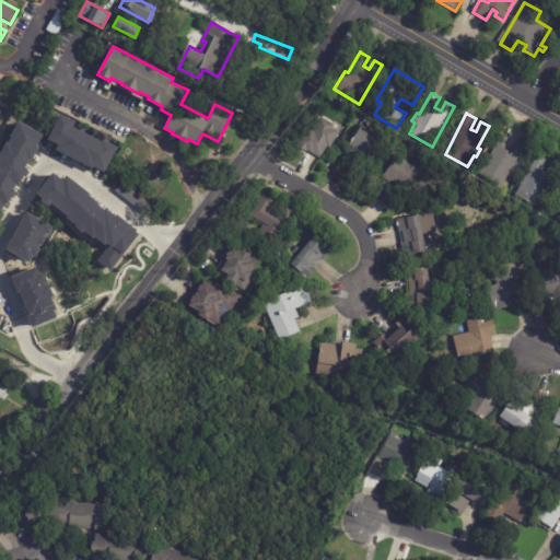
[(319,156),(308,150),(305,154),(296,149),(308,127),(315,131),(324,117),(336,125),(335,128),(341,132),(333,149),(329,147),(323,158),(319,156)]
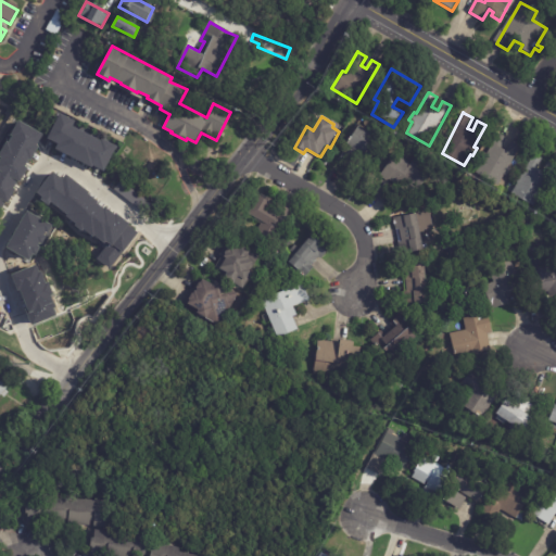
[(57,121),(110,148),(99,169),(46,142),(57,121)]
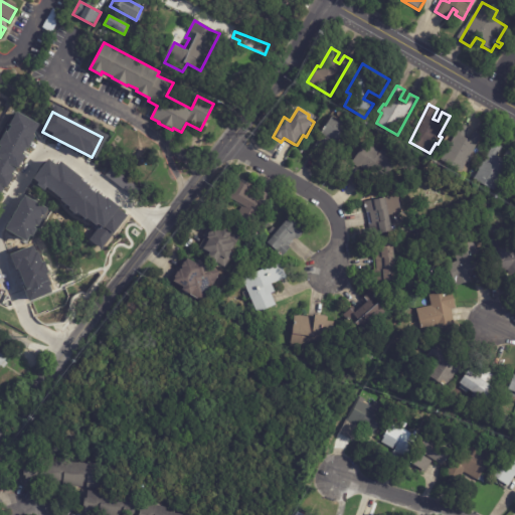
[(335,142),(323,134),(334,116),(357,131),(345,149),(335,142)]
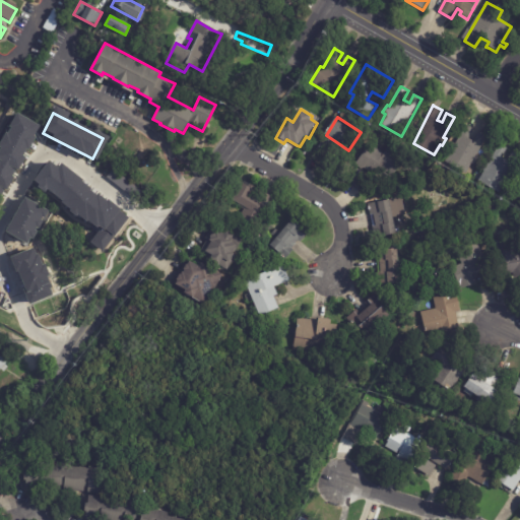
[(472,128),(475,130),(470,138),(475,141),(480,132),(488,136),(477,156),(480,157),(476,166),(473,164),(467,174),(447,163),(467,125),(472,128)]
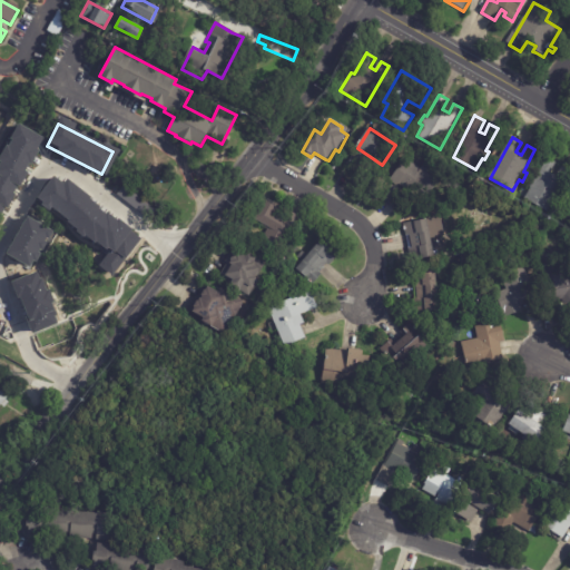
[(406,197),(411,192),(392,179),(406,158),(422,169),(428,160),(448,174),(424,209),(406,197)]
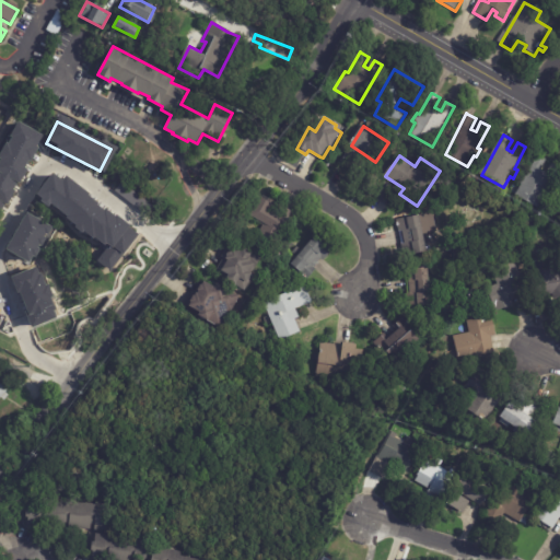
[(540,155),(548,160),(543,170),(548,173),(552,163),(559,166),(559,172),(551,189),(553,190),(548,199),(545,198),(539,208),(517,196),(523,185),(520,183),(524,175),(528,176),(539,155),(540,155)]
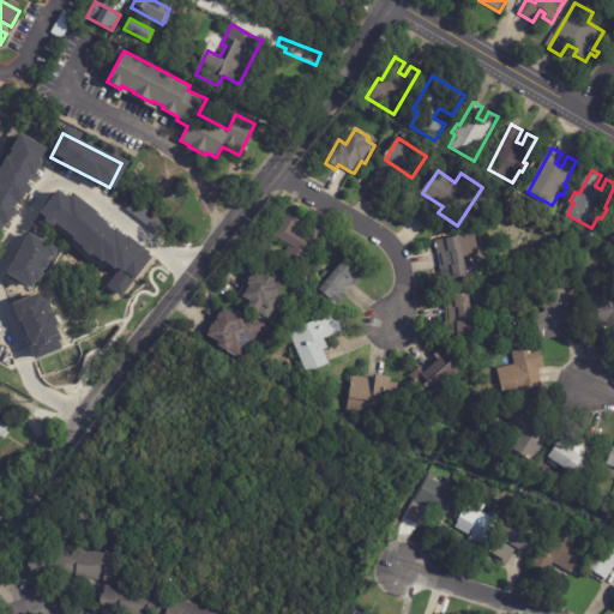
[(151,251),(67,198),(55,190),(37,217),(118,269),(106,288),(121,298),(151,251)]
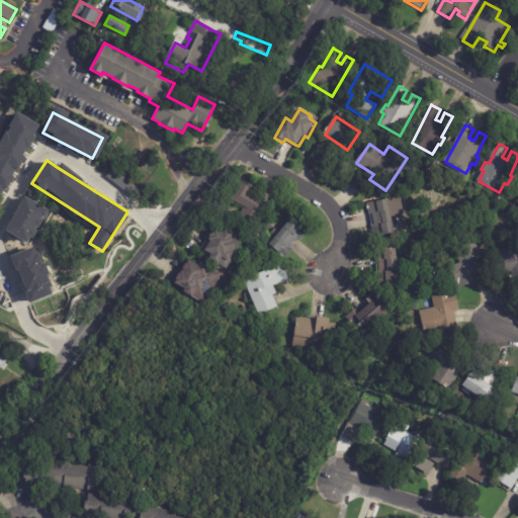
[(359,191),(350,183),(360,171),(373,183),(363,195),(359,191)]
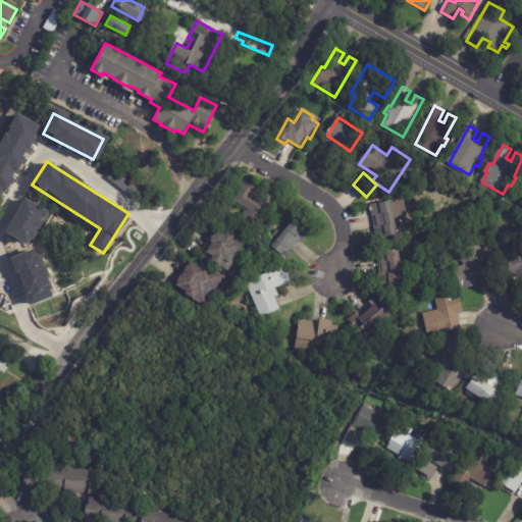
[(266,194),(273,198),(259,227),(242,218),(247,208),(235,201),(243,184),(251,188),(252,186),(256,188),(252,197),(262,201),(266,194)]
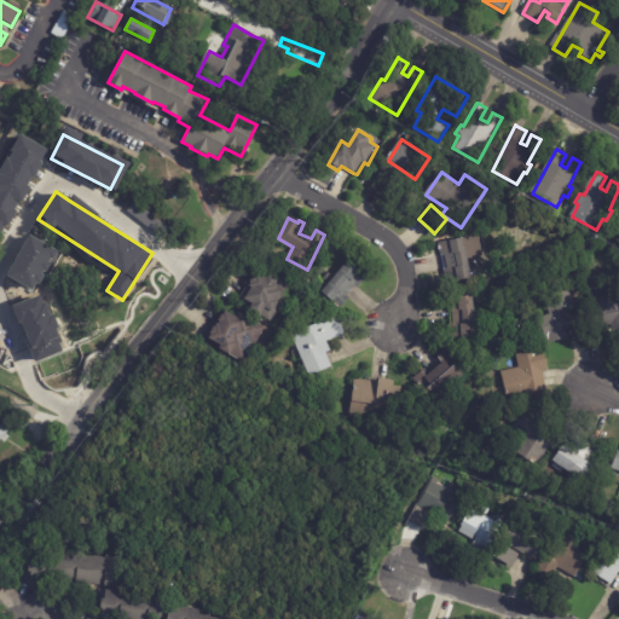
[(473,270),(474,278),(450,284),(446,270),(449,270),(445,255),(443,256),(440,243),(466,238),(473,270)]
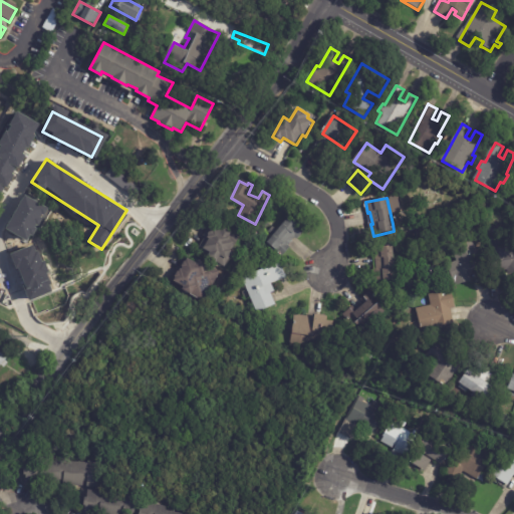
[(294,223),(304,231),(297,240),(294,238),(287,247),(289,249),(281,258),(275,253),(276,251),(267,244),(272,238),(267,233),(272,228),(277,232),(289,218),(294,223)]
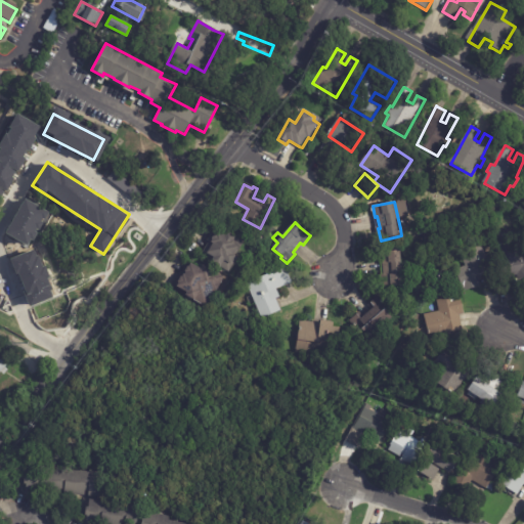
[(239,259),(231,272),(214,262),(216,259),(205,252),(210,242),(208,241),(211,236),(215,238),(217,234),(218,234),(220,231),(227,235),(229,231),(238,236),(237,238),(246,243),(237,256),(238,256),(238,257),(239,258),(239,259)]
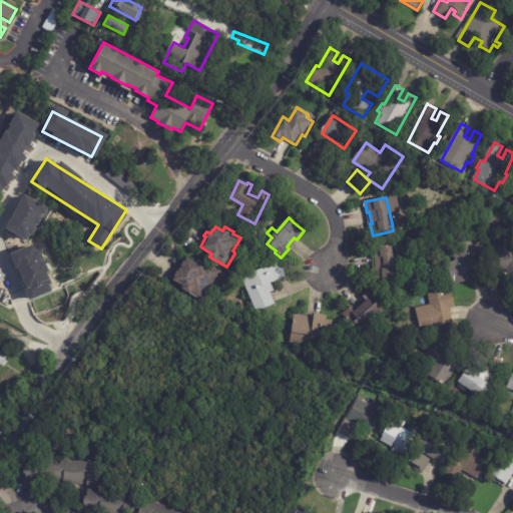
[(512,273),(510,274),(507,275),(507,270),(491,273),(485,239),(507,235),(510,249),(512,248),(512,273)]
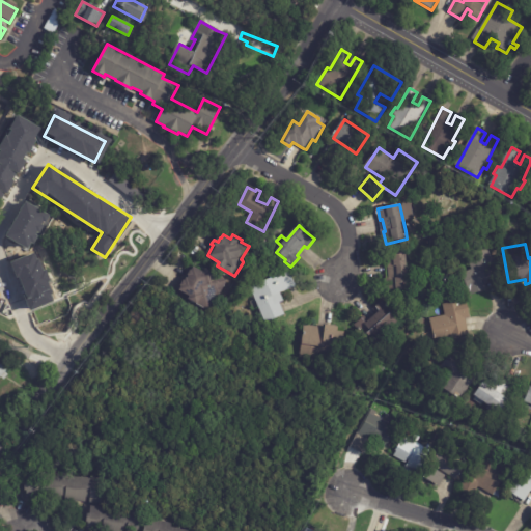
[(500,279),(467,291),(460,273),(472,269),(467,253),(488,246),(500,279)]
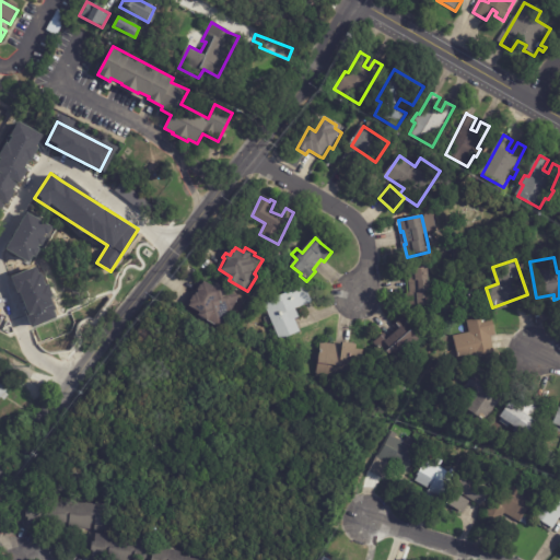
[(433,305),(409,307),(408,294),(411,294),(410,281),(407,281),(406,270),(430,268),(433,305)]
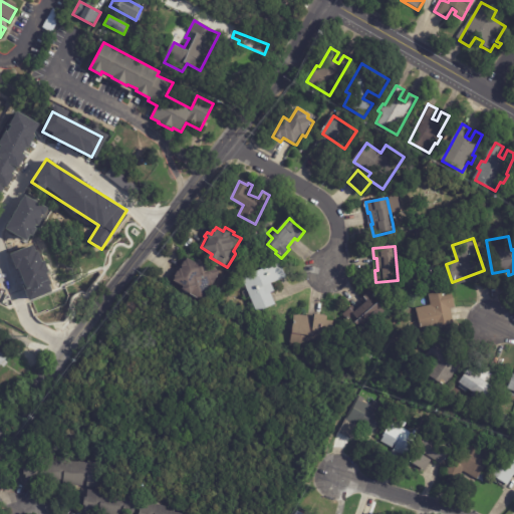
[(201,261),(201,260),(222,272),(213,288),(212,287),(207,298),(206,297),(204,301),(185,290),(187,287),(173,279),(185,256),(199,264),(201,261)]
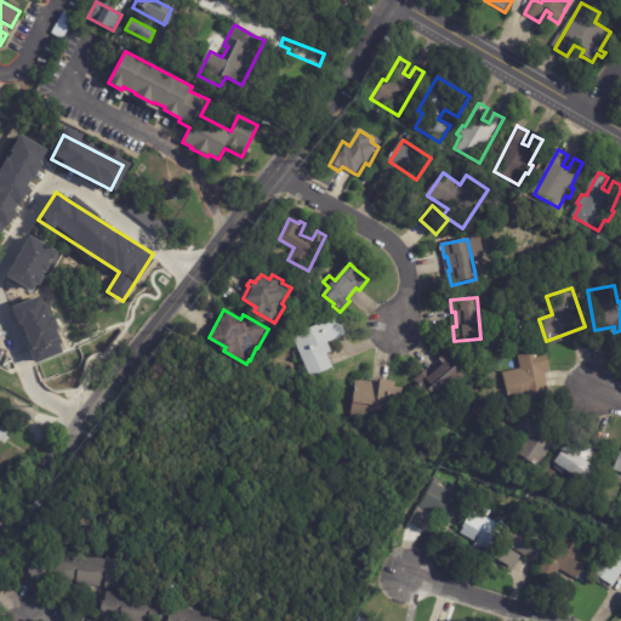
[(345,336),(329,343),(332,353),(328,355),(334,369),(313,379),(295,336),(339,317),(347,335),(345,336)]
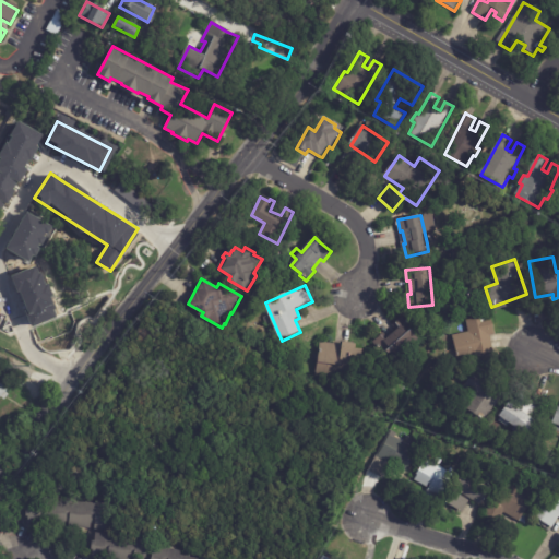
[(496,334),(488,336),(492,354),(459,361),(453,335),(467,332),(465,321),(491,316),(496,334)]
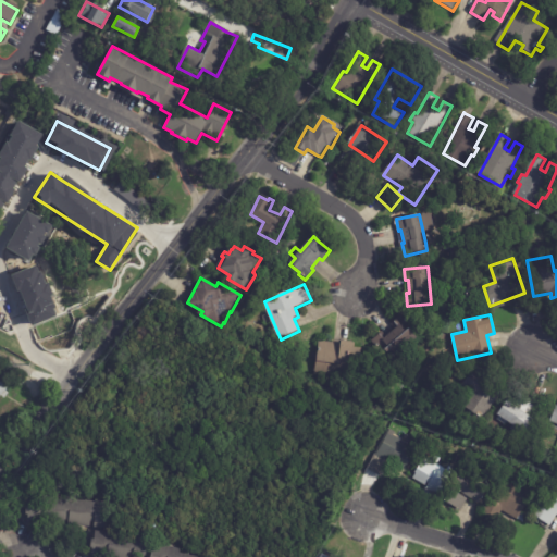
[(393,360),(387,355),(383,360),(369,345),(379,335),(384,341),(397,327),(393,323),(400,317),(405,322),(406,321),(408,323),(407,324),(411,329),(409,331),(417,338),(393,360)]
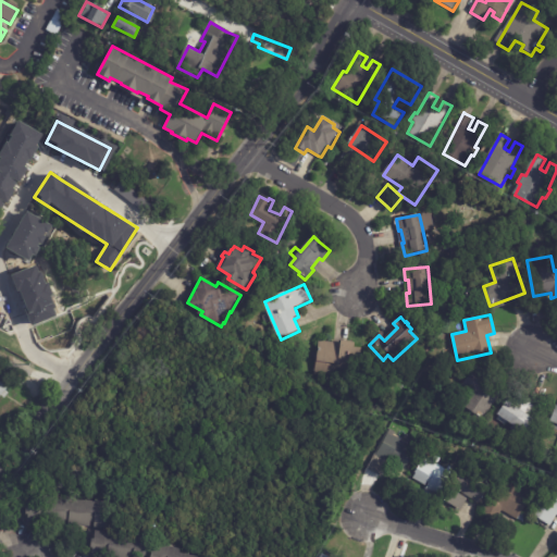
[(348,342),(358,343),(357,347),(363,348),(360,380),(318,375),(321,341),(341,343),(341,341),(348,342)]
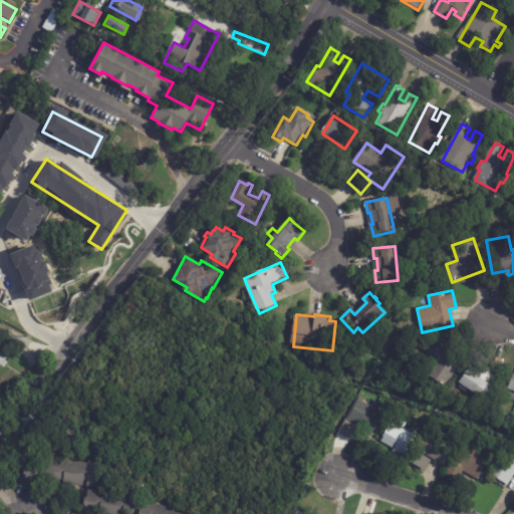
[(456,347),(454,350),(468,361),(448,389),(429,373),(437,361),(428,355),(436,345),(432,342),(435,336),(439,339),(440,336),(456,347)]
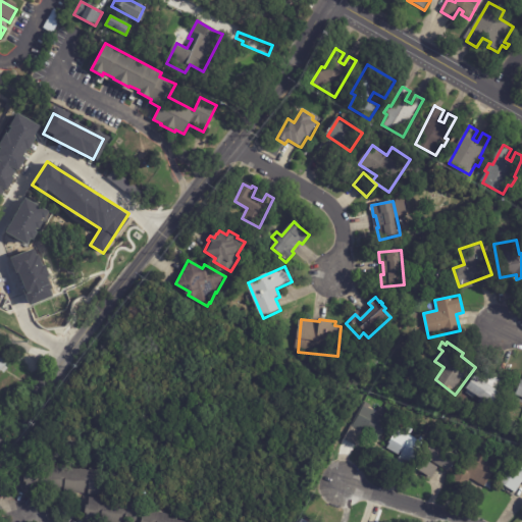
[(0,351),(10,361),(0,373),(0,351)]
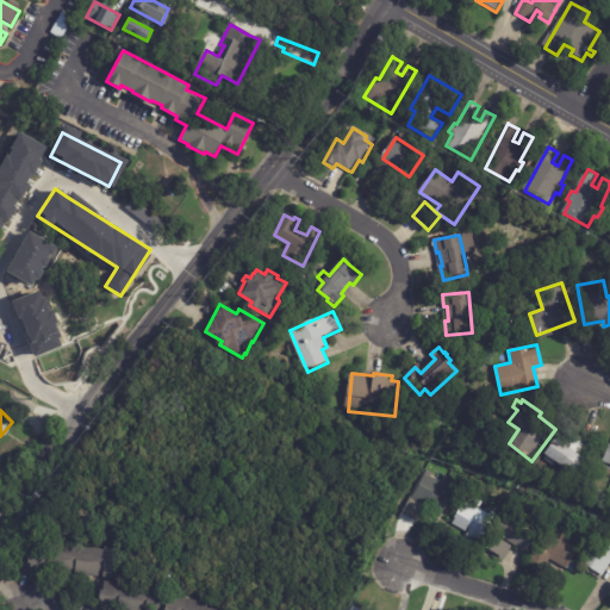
[(579,435),(589,442),(582,453),(584,455),(583,456),(586,459),(572,478),(559,470),(562,465),(556,461),(554,465),(545,459),(548,455),(546,454),(556,439),(568,446),(577,434),(579,435)]
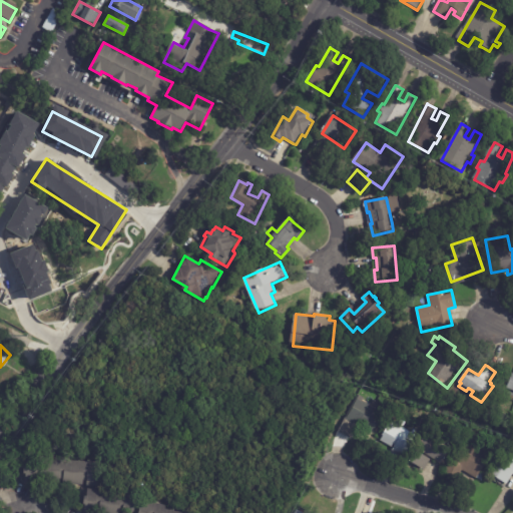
[(365,401),(373,406),(376,402),(381,404),(379,408),(386,412),(378,429),(376,428),(373,433),(360,425),(351,439),(340,432),(347,419),(348,419),(362,396),(366,399),(365,401)]
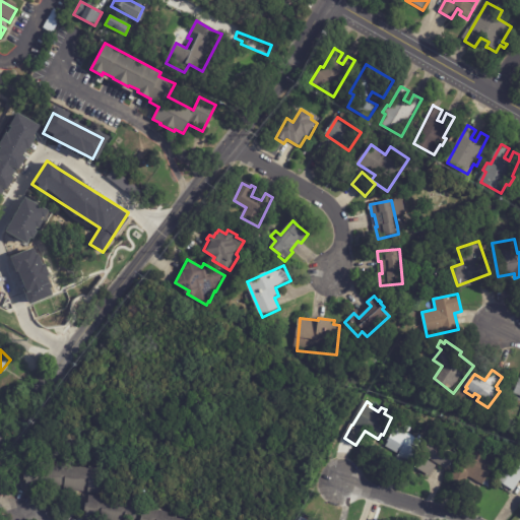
[(402,473),(393,469),(400,454),(387,447),(390,443),(389,442),(392,435),(394,436),(399,426),(406,430),(408,426),(413,429),(410,434),(419,439),(420,436),(426,439),(406,476),(402,473)]
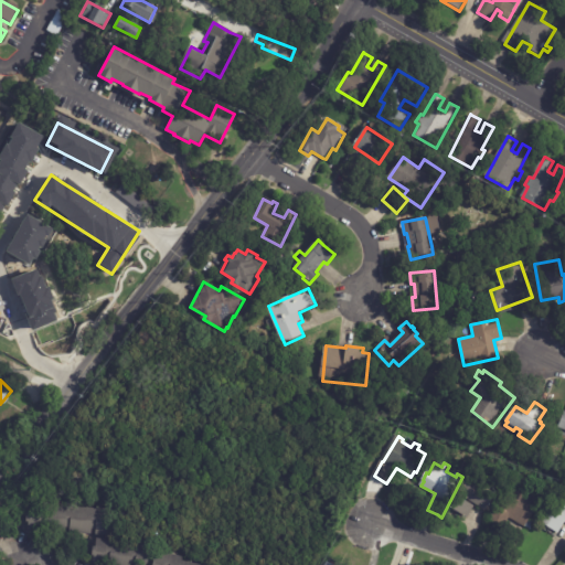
[(489,512),(477,504),(469,519),(452,510),(471,479),(473,480),(477,476),(499,489),(497,493),(499,494),(489,512)]
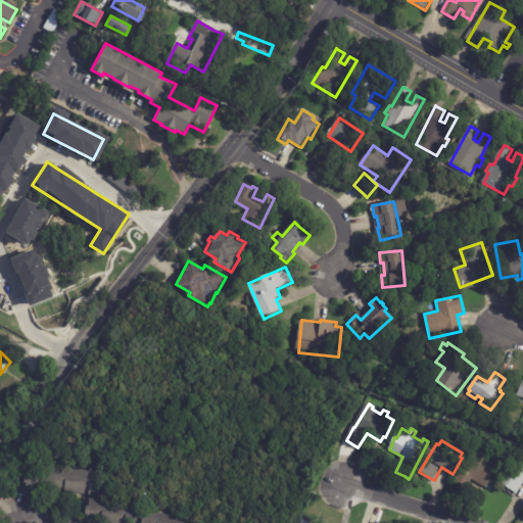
[(522,485),(518,494),(497,482),(518,450),(522,454),(522,485)]
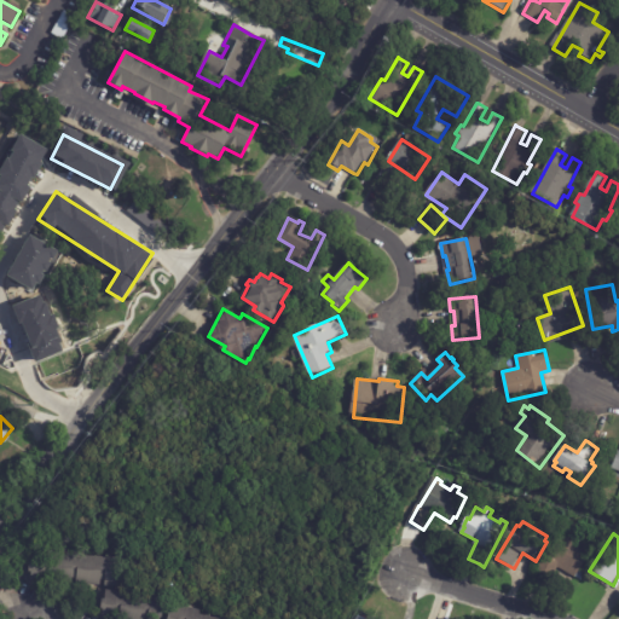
[(577,578),(560,568),(556,572),(545,566),(565,534),(593,550),(582,571),(586,573),(583,582),(577,578)]
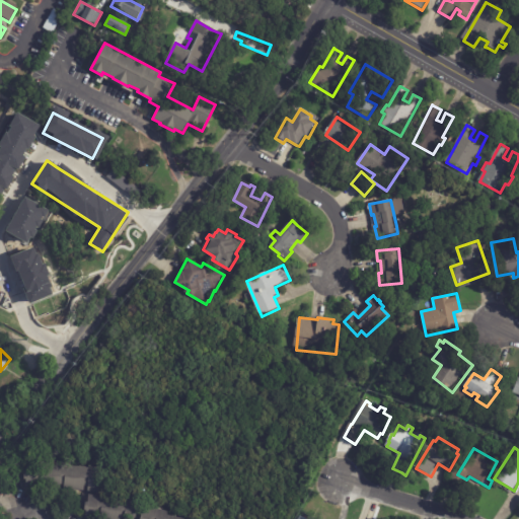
[(101,468),(99,493),(89,492),(89,488),(85,488),(85,492),(65,491),(65,486),(62,486),(61,490),(41,489),(41,485),(39,485),(38,490),(27,489),(28,464),(101,468)]
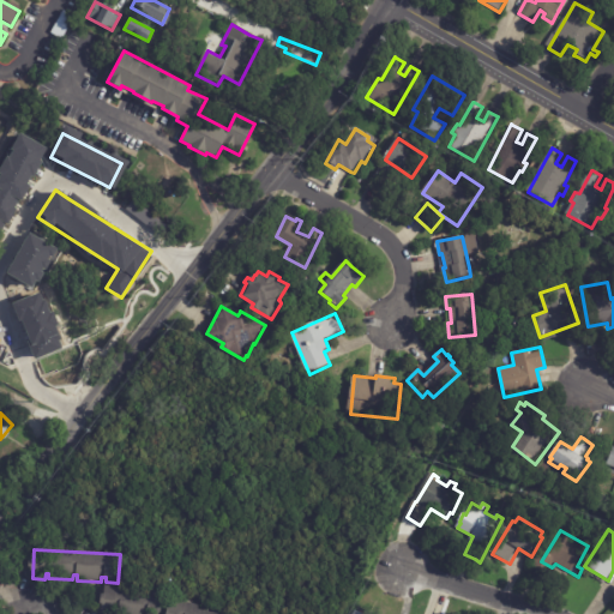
[(164,596),(163,605),(166,606),(164,613),(163,613),(162,613),(103,613),(104,606),(103,606),(106,588),(108,588),(108,587),(164,596)]
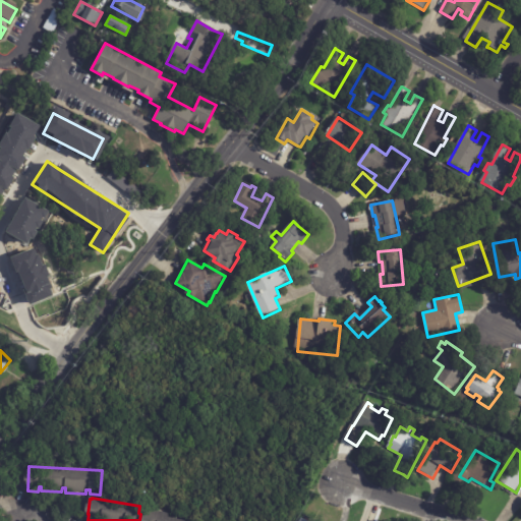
[(179,520),(145,520),(146,517),(147,517),(149,510),(172,515),(171,519),(179,520)]
